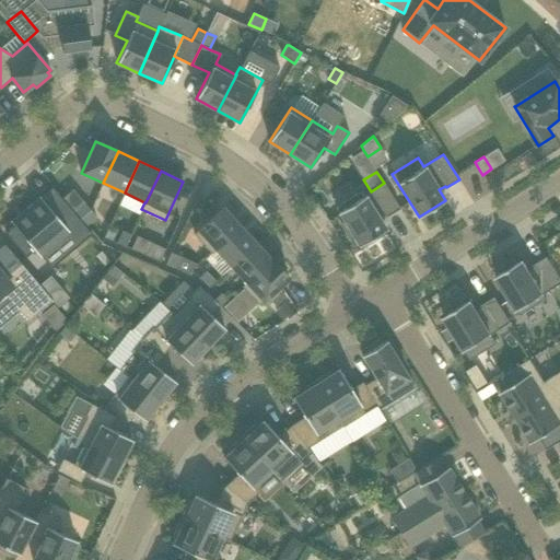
[(386,214),(387,217),(399,208),(384,183),(371,191),(364,195),(362,190),(336,207),(345,222),(341,224),(351,242),(356,240),(360,246),(386,230),(380,219),(386,214)]
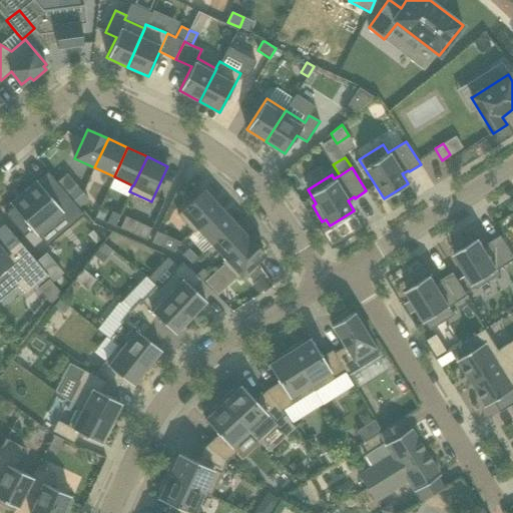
[(40,183),(37,180),(10,203),(13,206),(5,213),(24,235),(31,228),(37,235),(38,234),(75,203),(51,174),(40,183)]
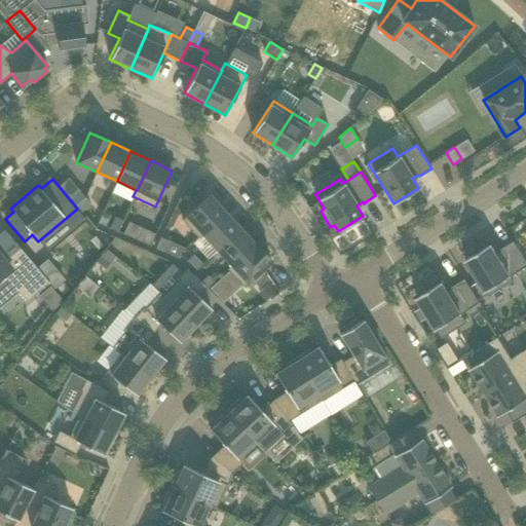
[(75,205),(84,198),(79,191),(70,199),(75,205)]
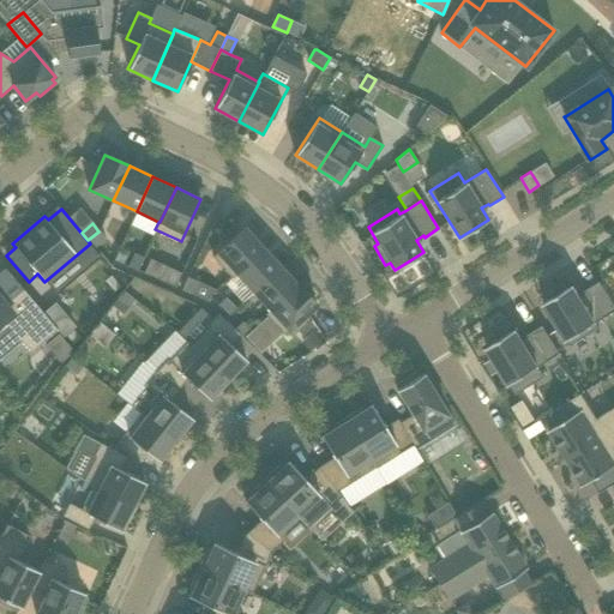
[(235,272),(263,247),(245,227),(212,257),(218,263),(232,277),(236,274),(235,272)]
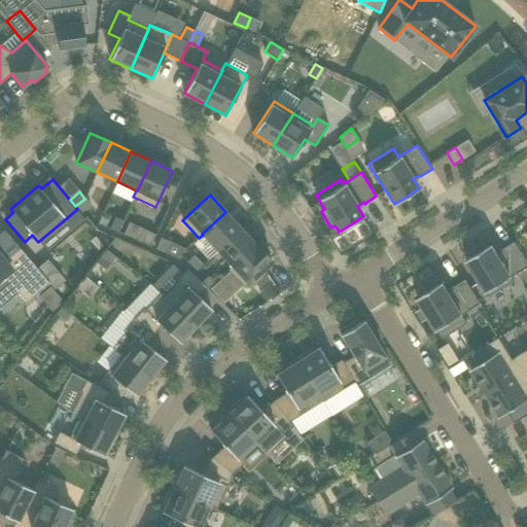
[(84,199),(75,206),(80,212),(90,205),(84,199)]
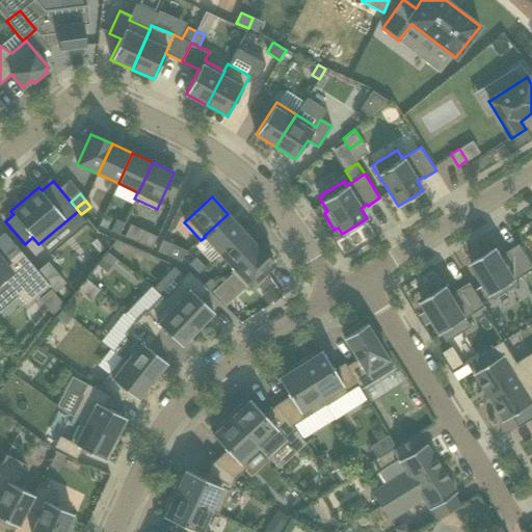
[(243,231),(228,214),(204,236),(205,237),(219,253),(243,231)]
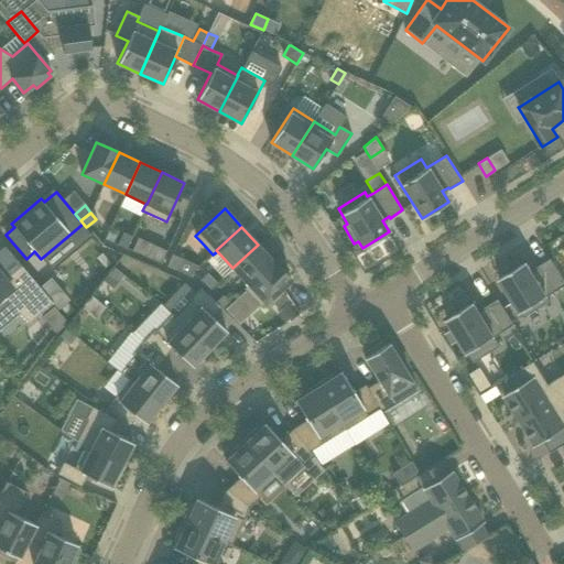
[(132,236),(123,232),(118,245),(127,248),(132,236)]
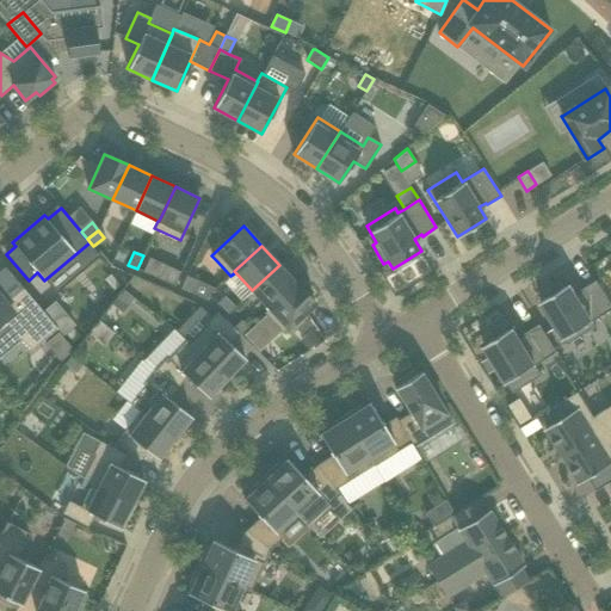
[(174,285),(180,271),(165,264),(159,278),(174,285)]
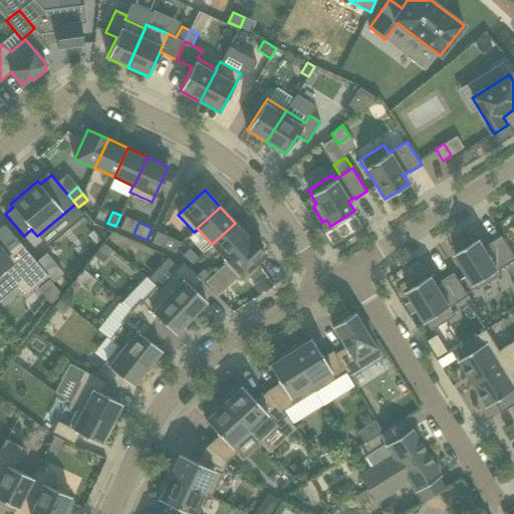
[(250,239),(235,223),(212,244),(226,259),(227,260),(250,239)]
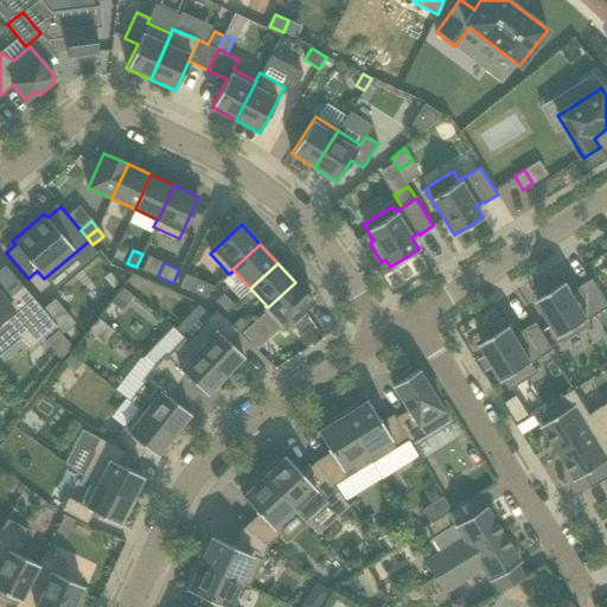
[(187,291),(195,278),(185,274),(179,287),(187,291)]
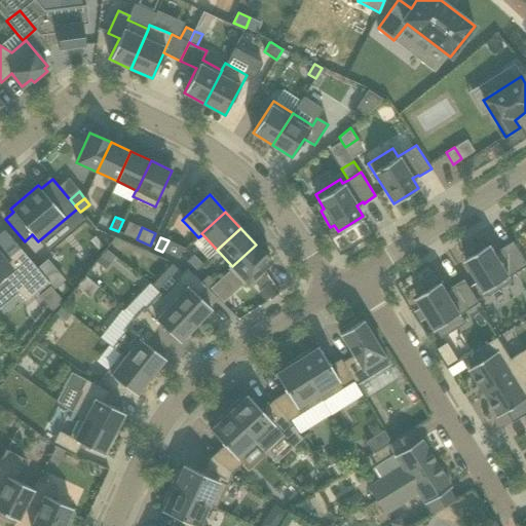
[(525,260),(514,241),(502,249),(503,251),(497,255),(491,245),(486,248),(483,245),(468,253),(471,257),(465,260),(488,296),(514,280),(511,276),(525,266),(525,260)]
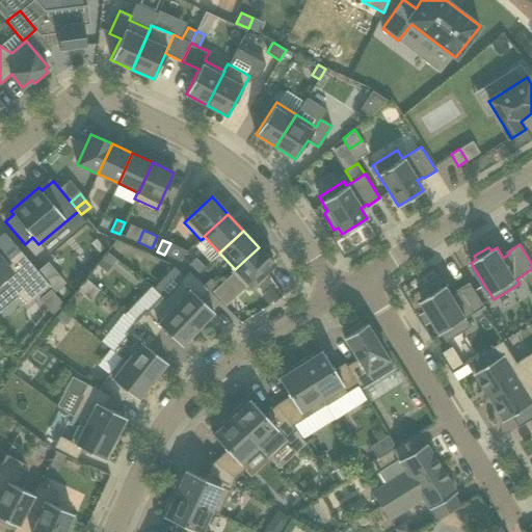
[(235,269),(234,268),(230,272),(246,290),(249,287),(253,290),(264,280),(261,276),(274,264),(259,247),(235,269)]
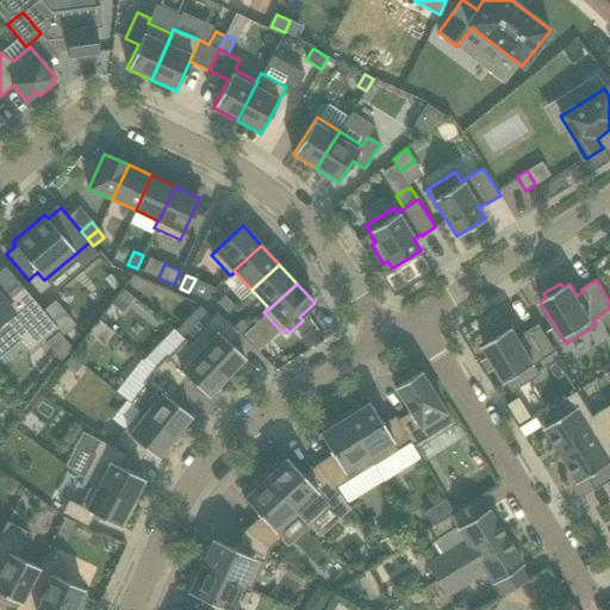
[(20,287),(5,300),(0,294),(0,332),(7,327),(20,338),(32,349),(56,329),(57,328),(43,311),(20,286),(19,287),(20,287)]
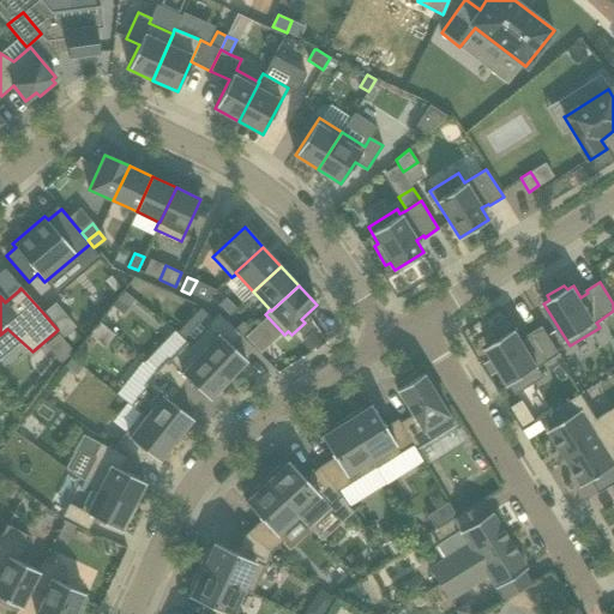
[(134,299),(124,290),(118,298),(128,307),(134,299)]
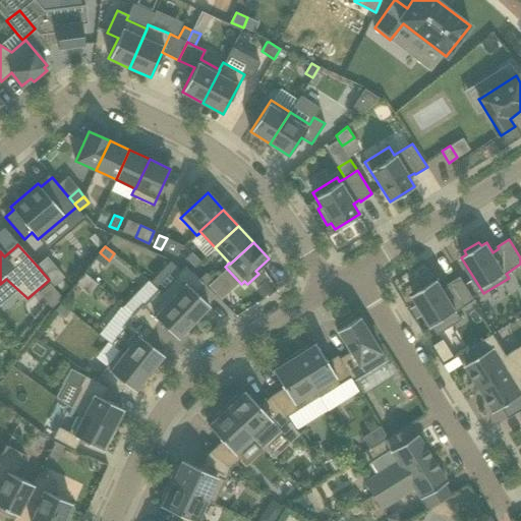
[(194,267),(200,261),(191,252),(185,258),(194,267)]
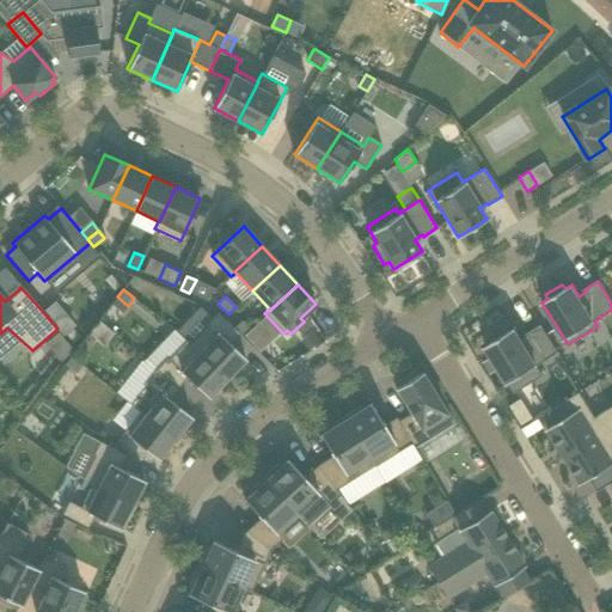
[(43,312),(57,329),(63,336),(75,325),(55,301),(43,312)]
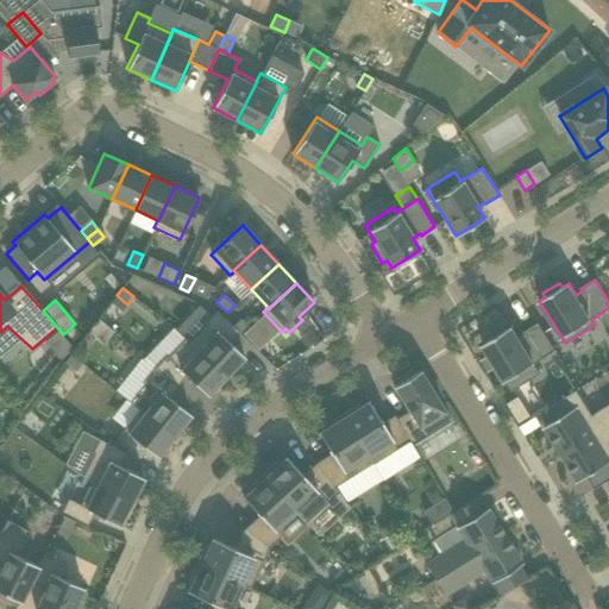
[(194,346),(226,376),(244,357),(227,341),(237,331),(234,328),(217,312),(207,321),(208,324),(189,343),(193,347),(194,346)]
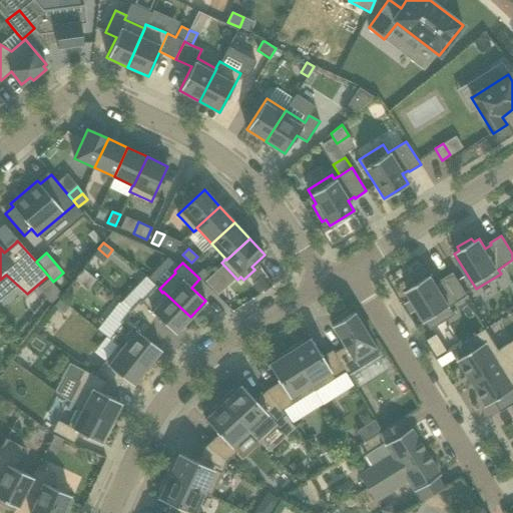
[(202,282),(211,274),(205,268),(197,277),(199,279),(202,282)]
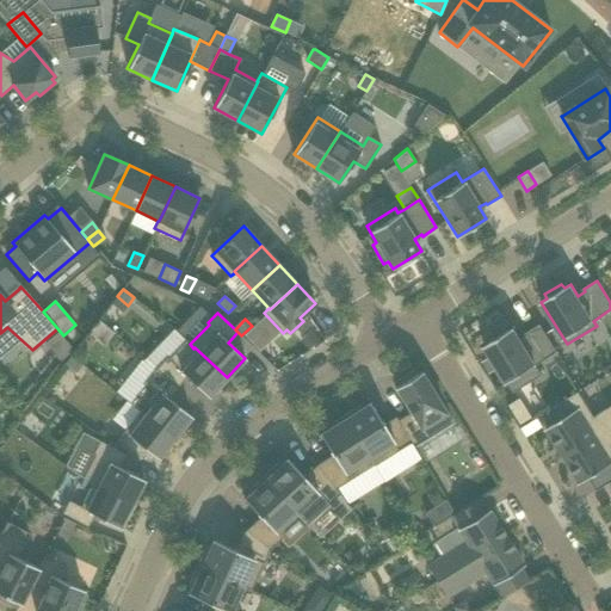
[(536,365),(557,352),(541,325),(526,333),(528,335),(520,340),(513,328),(485,346),(513,393),(542,375),(536,365)]
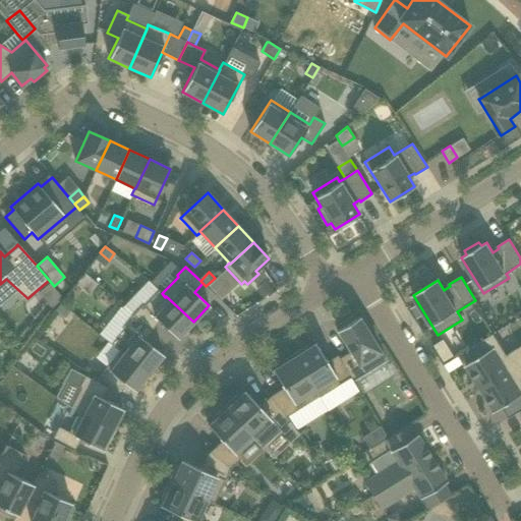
[(68,286),(62,280),(56,285),(62,292),(68,286)]
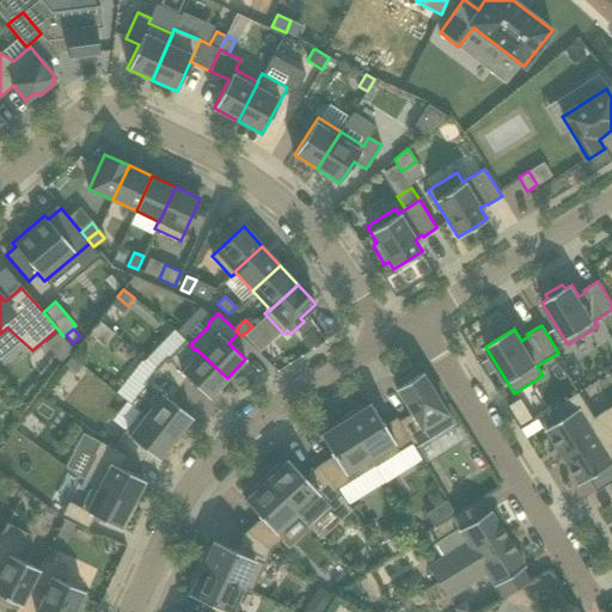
[(320,341),(311,330),(299,341),(308,352),(320,341)]
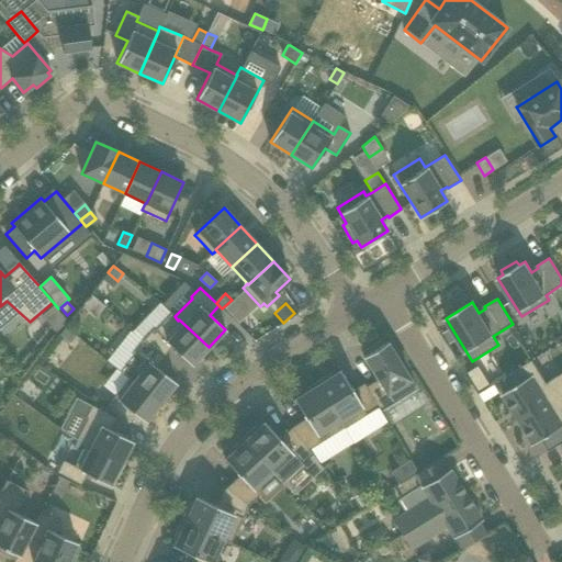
[(55,333),(67,322),(54,305),(41,315),(55,333)]
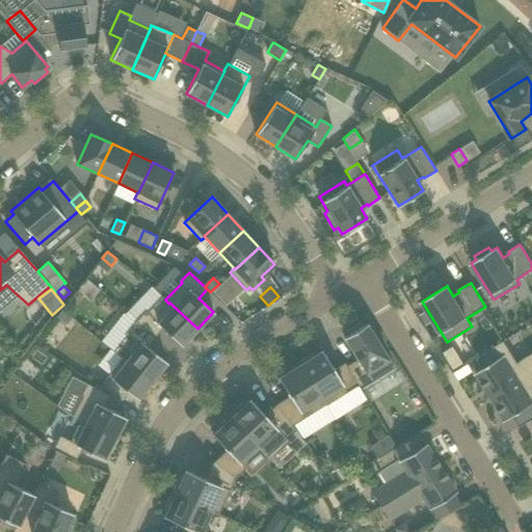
[(181,346),(197,328),(169,302),(168,303),(153,319),(181,346)]
